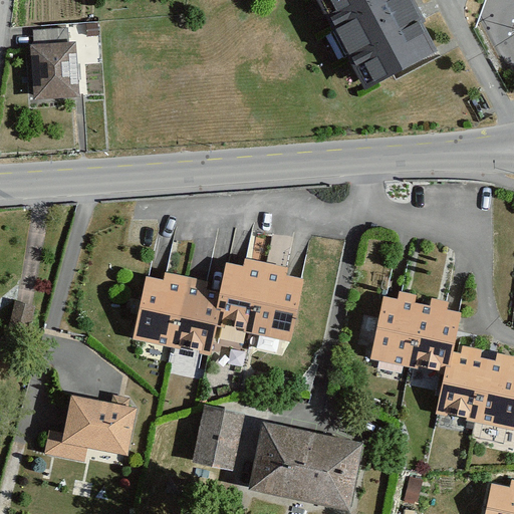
[(408,0),(317,0),(365,88),(436,50),(408,0)]
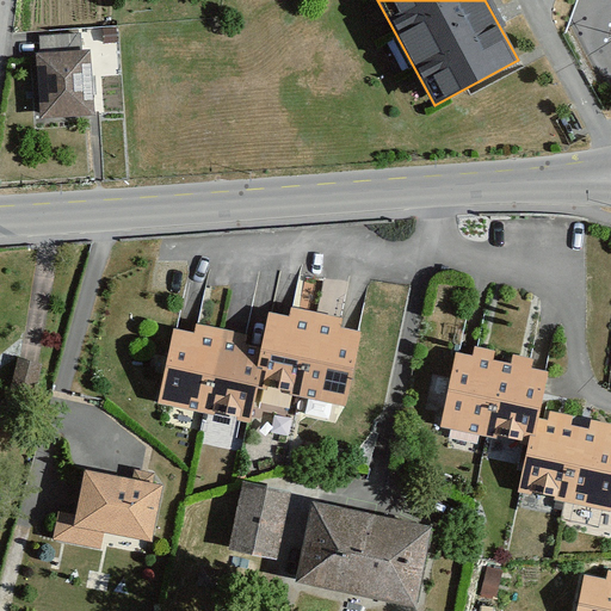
[(42,54),(37,55),(39,117),(92,115),(90,50),(80,51),(80,36),(42,37),(42,54)]
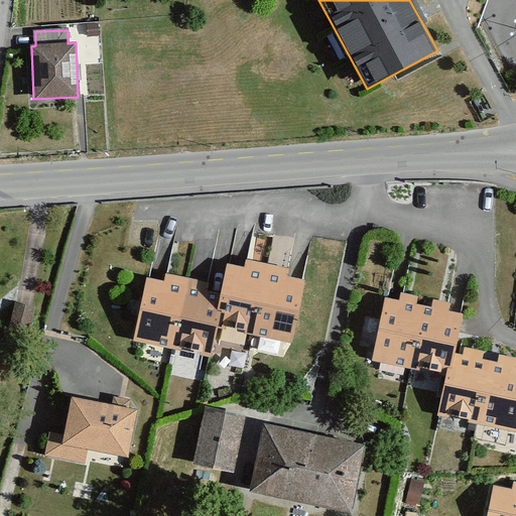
[(222,294),(216,326),(256,334),(268,273),(228,265),(222,294)]
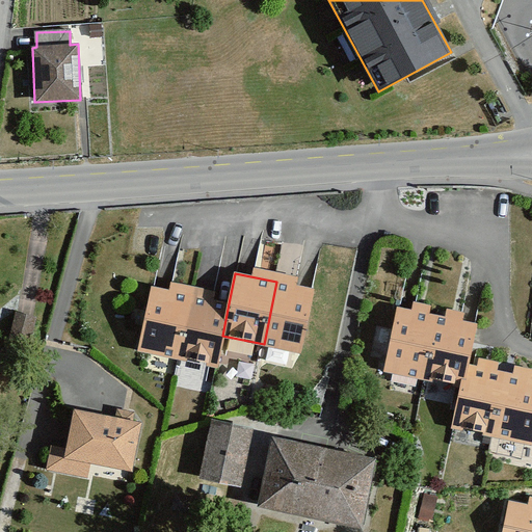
[(312,289),(276,282),(264,344),(300,351),(312,289)]
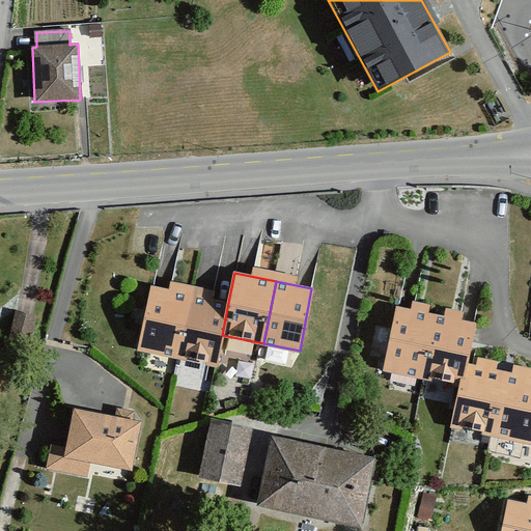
[(150,287),(139,350),(177,357),(190,295),(150,287)]
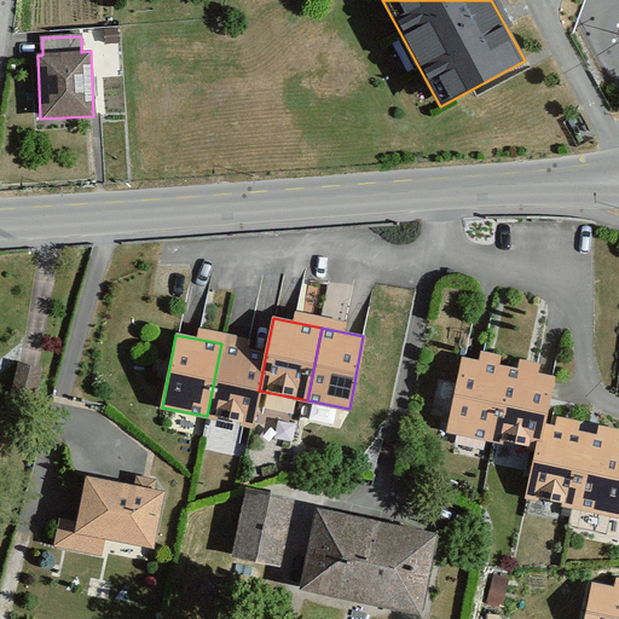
[(221,343),(207,416),(253,426),(259,391),(266,353),(221,343)]
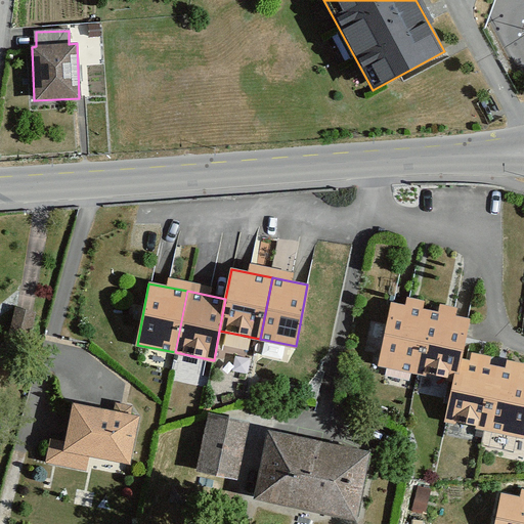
[(379,363),(418,372),(430,311),(391,303),(379,363)]
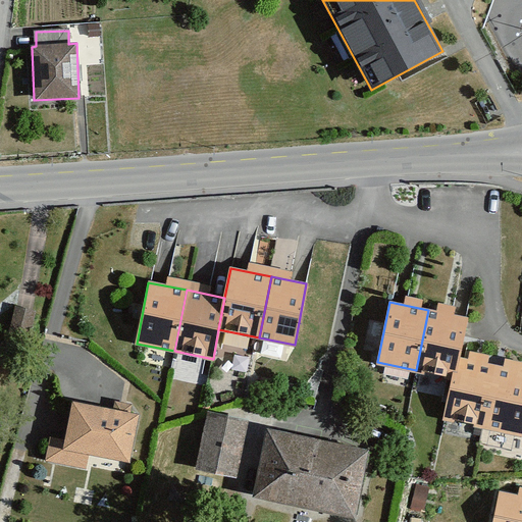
[(13,308),(7,344),(29,347),(34,311),(13,308)]
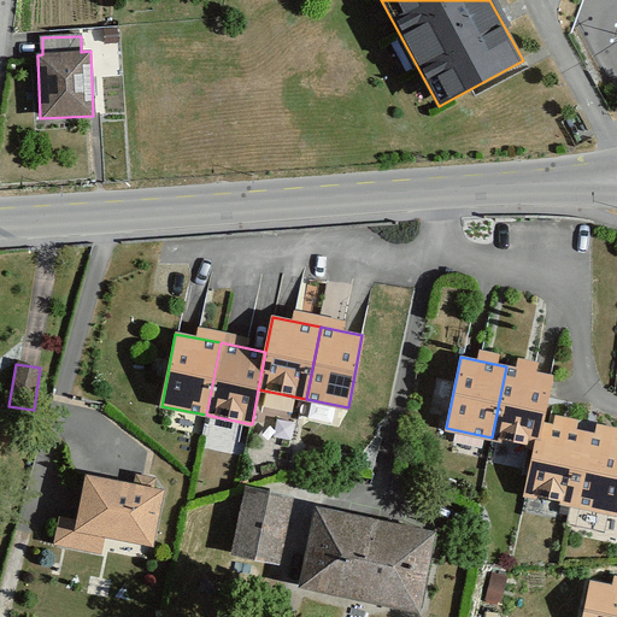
[(506,366),(492,438),(534,447),(540,423),(550,375),(506,366)]
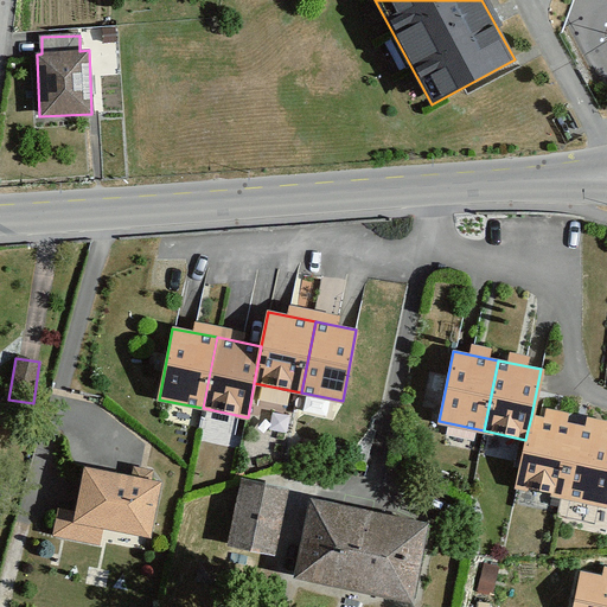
[(525,440),(516,487),(561,497),(575,426),(531,416),(525,440)]
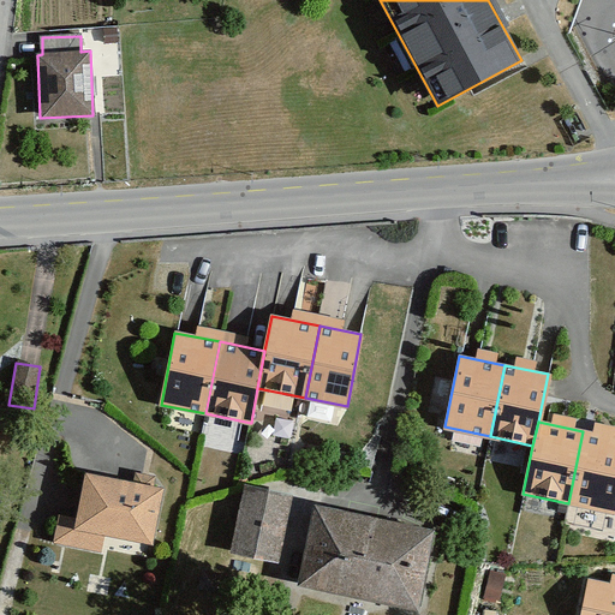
[(614,437),(583,431),(568,503),(611,513),(614,494),(614,437)]
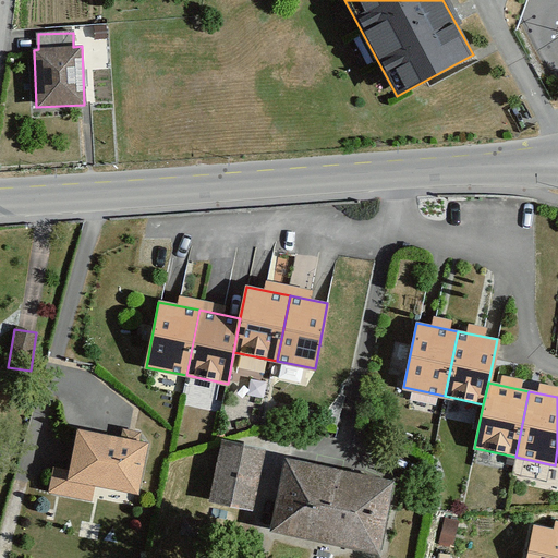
[(137,492),(146,443),(77,431),(71,471),(52,468),(49,492),(91,499),(93,484),(137,492)]
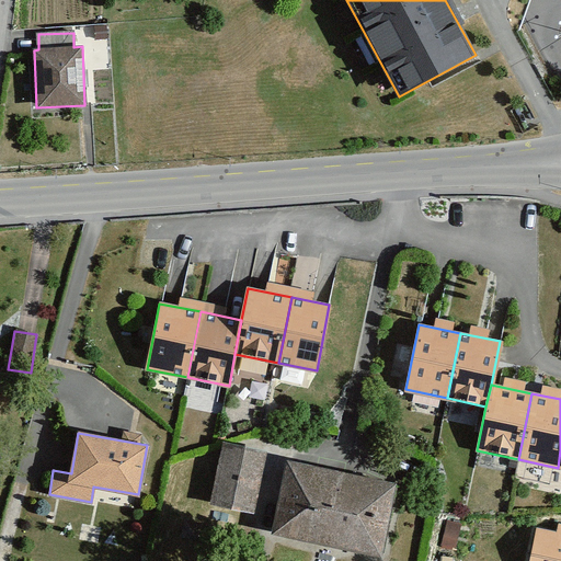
[(265,451),(222,444),(212,504),(254,512),(265,451)]
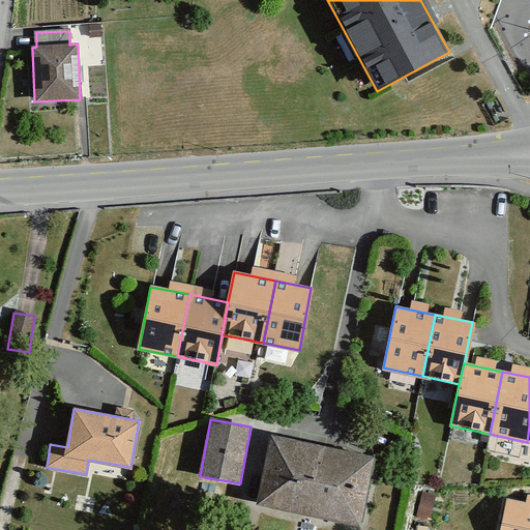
[(373,459),(272,436),(257,502),(358,525),(373,459)]
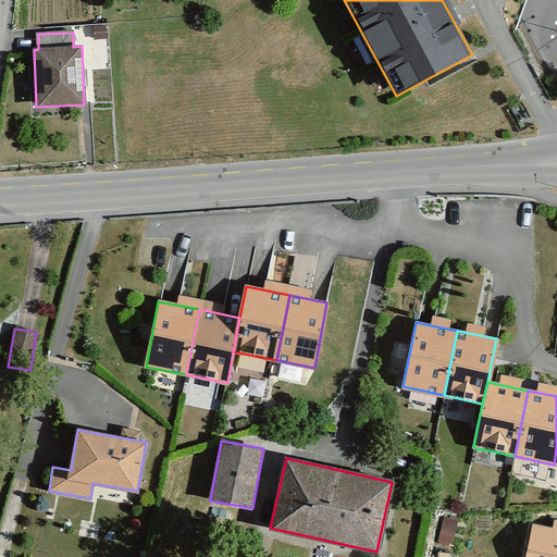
[(556,556),(556,529),(532,524),(525,556),(556,556)]
